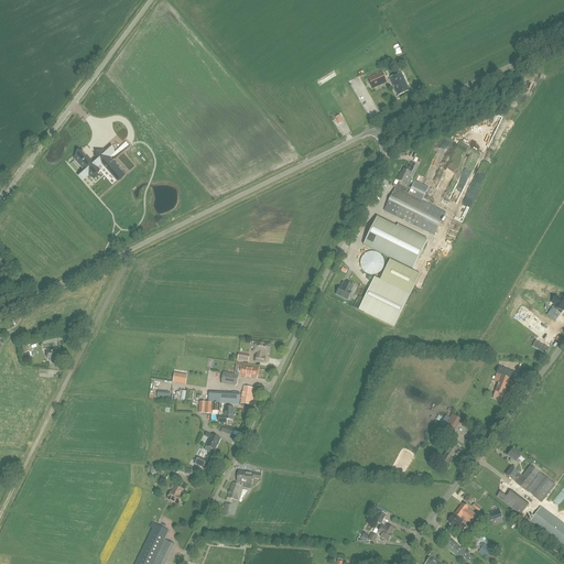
[(372,89),(387,83),(382,72),(368,78),(372,89)]
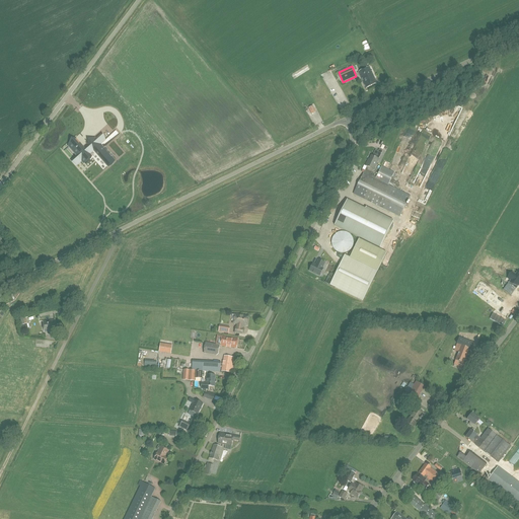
[(366,88),(377,83),(369,67),(359,72),(366,88)]
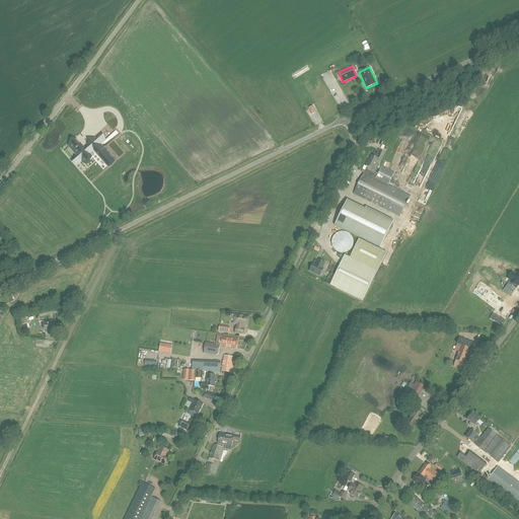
[(90,155),(88,154),(93,149),(108,166),(114,161),(110,158),(113,156),(105,147),(102,149),(94,139),(88,144),(89,145),(84,149),(80,145),(78,146),(74,141),(69,145),(84,162),(89,158),(88,157),(90,155)]
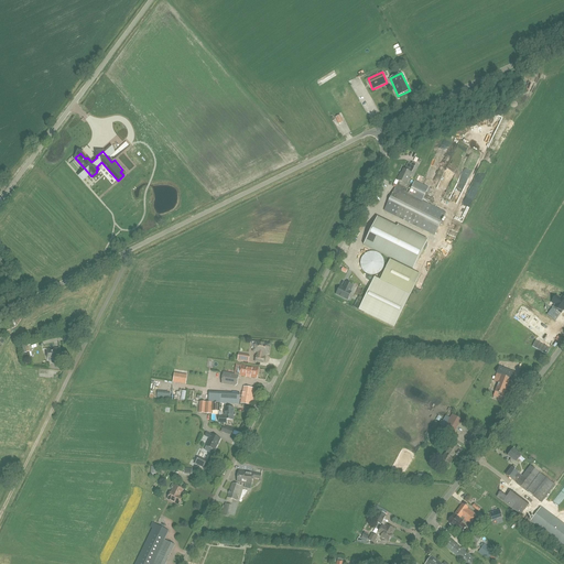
[(399,177),(407,181),(413,171),(405,166),(399,177)]
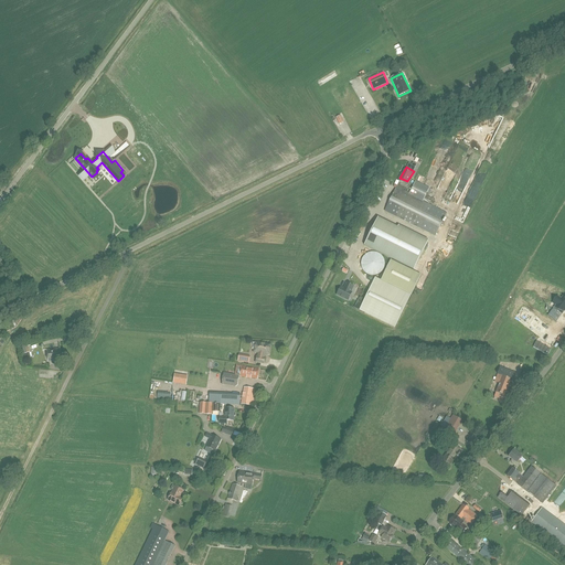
[(456,170),(446,168),(445,171),(447,172),(445,179),(452,181),(456,170)]
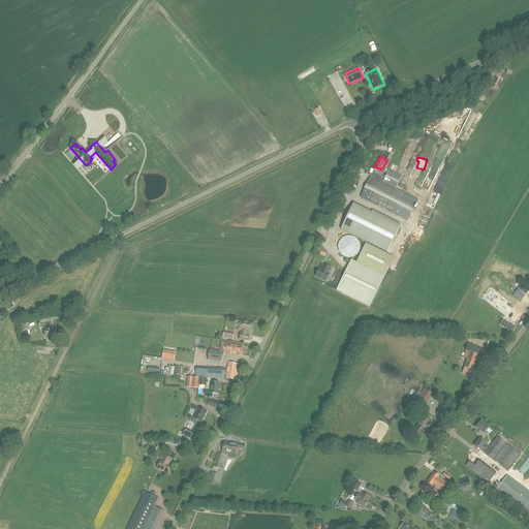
[(54,164),(55,162),(50,160),(47,167),(51,169),(52,166),(57,168),(59,166),(54,164)]
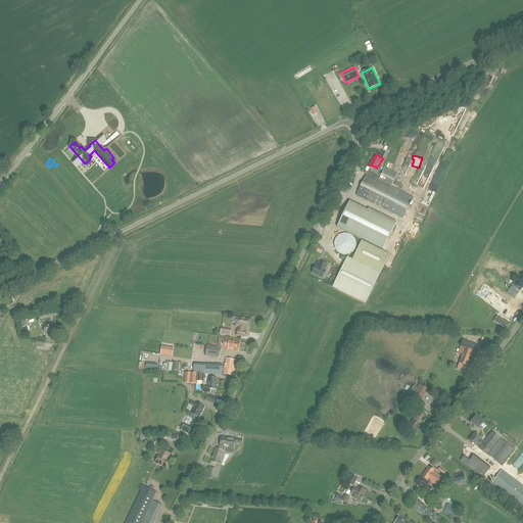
[(367,174),(357,195),(403,218),(414,197),(391,186),(397,174),(385,168),(379,179),(375,177),(374,177),(373,178),(367,174)]
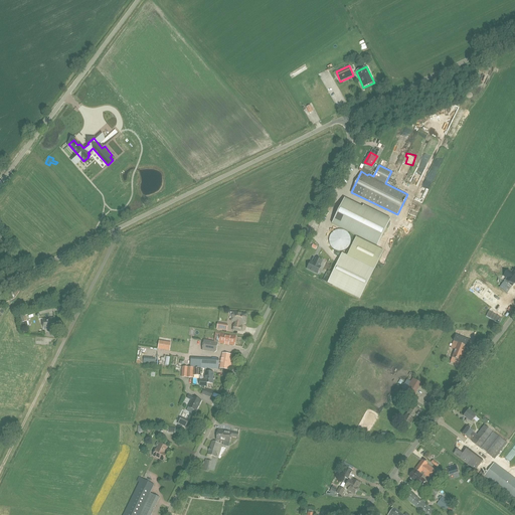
[(37,170),(44,175),(47,171),(39,166),(37,170)]
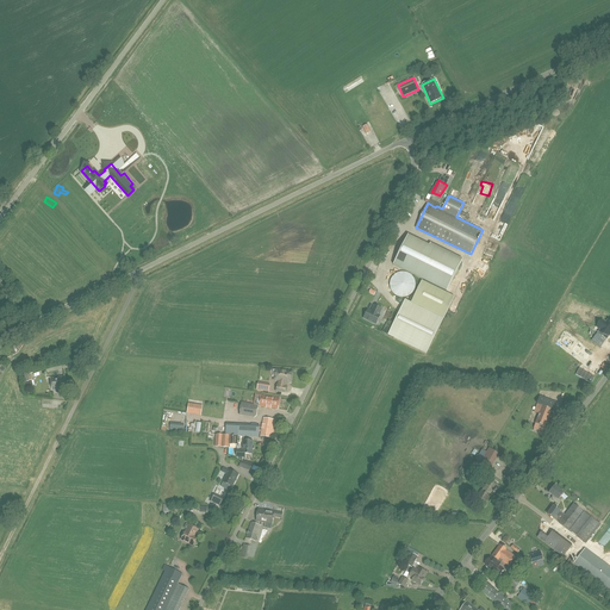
[(70,215),(74,212),(66,204),(63,206),(70,215)]
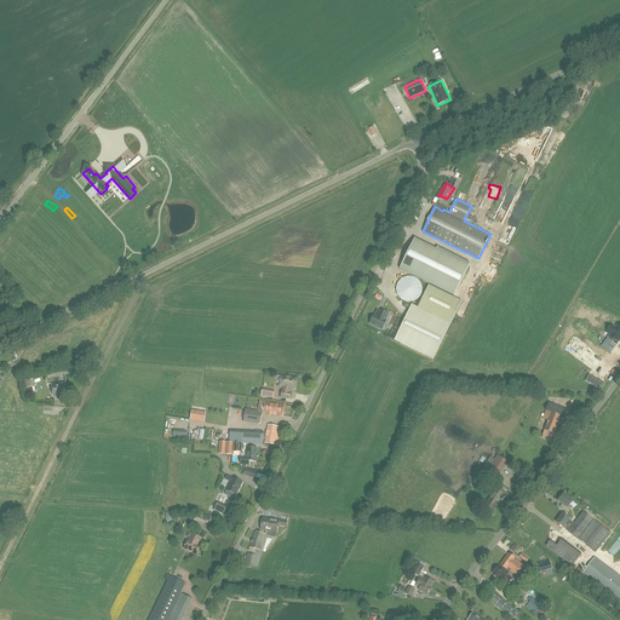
[(57,224),(61,228),(69,219),(65,216),(57,224)]
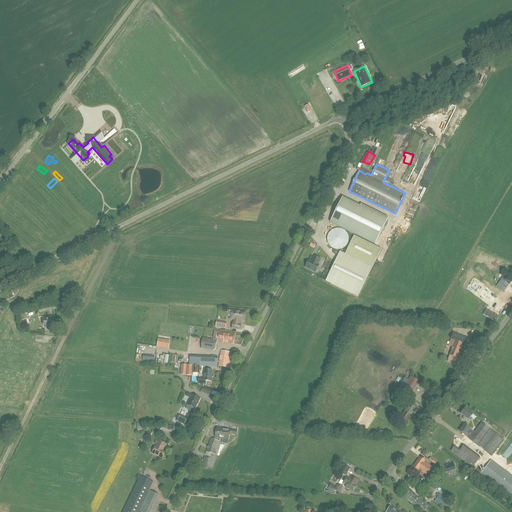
[(355,218),(361,206),(342,197),(330,222),(375,245),(382,232),(355,218)]
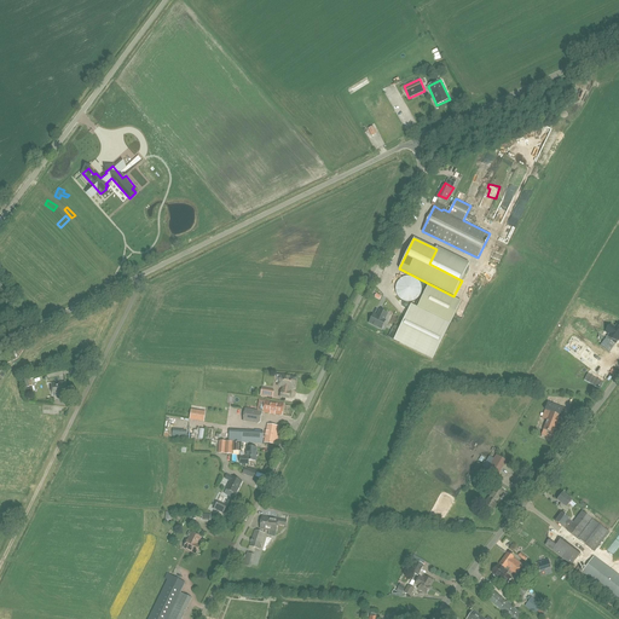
[(395,285),(395,289),(395,293),(397,295),(399,299),(401,301),(405,301),(409,302),(412,301),(415,301),(417,299),(420,295),(421,293),(422,289),(421,285),(420,283),(417,279),(415,278),(412,277),(409,276),(405,277),(401,278),(399,279),(397,283),(395,285)]
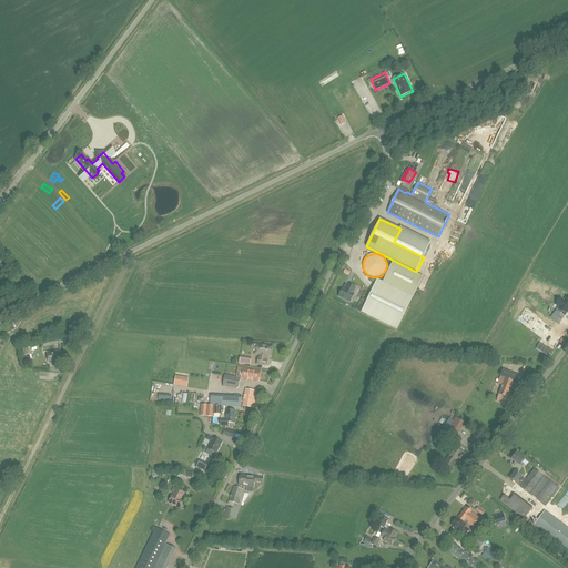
[(393,261),(383,282),(377,279),(362,312),(397,330),(423,276),(393,261)]
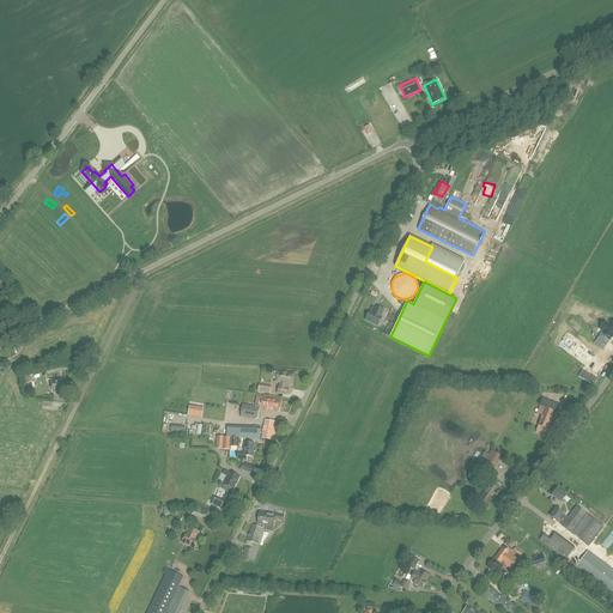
[(383,310),(377,307),(374,314),(370,311),(365,320),(378,326),(382,317),(381,317),(383,310)]
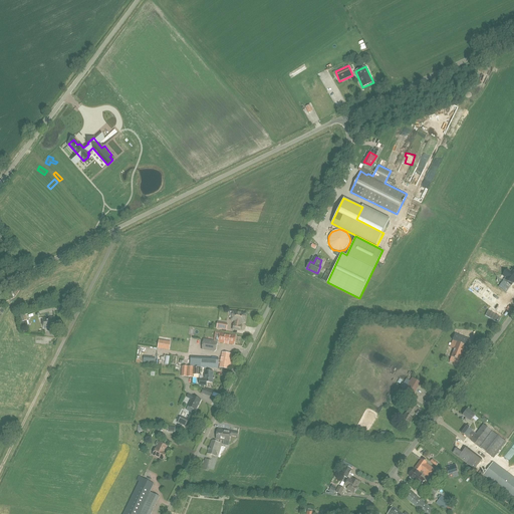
[(506,278),(500,286),(503,289),(508,283),(511,285),(513,282),(513,281),(513,270),(512,269),(510,272),(507,269),(503,275),(506,278)]
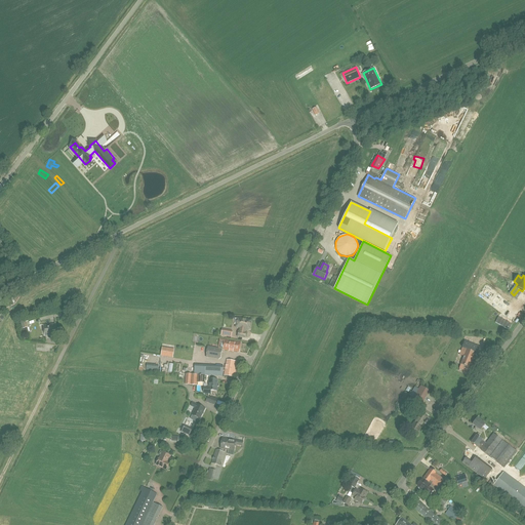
[(490,301),(501,310),(508,301),(496,293),(490,301)]
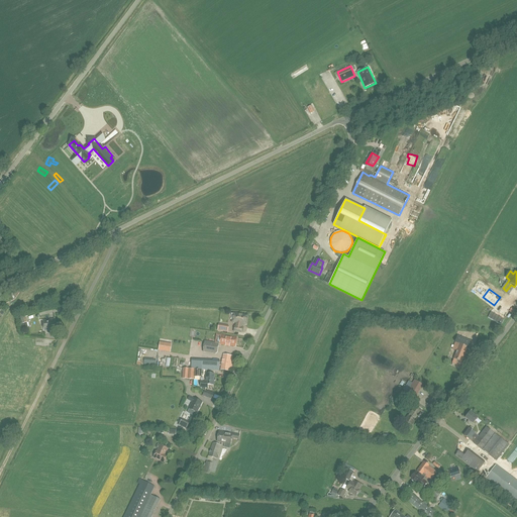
[(241,327),(242,323),(246,324),(247,316),(237,314),(238,313),(234,313),(233,313),(232,320),(234,320),(234,322),(236,323),(236,326),(235,326),(234,331),(242,332),(243,327),(241,327)]
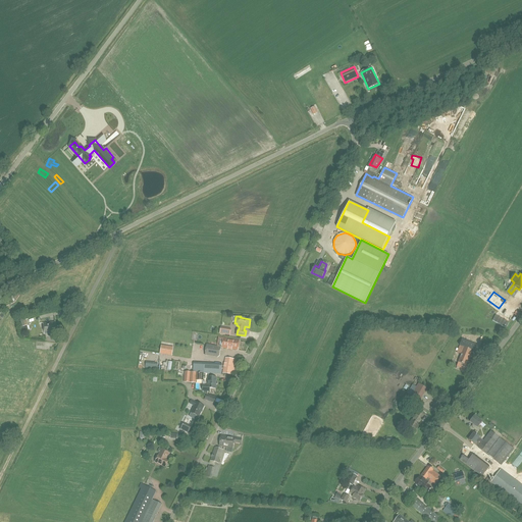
[(44,334),(57,332),(55,321),(43,323),(44,334)]
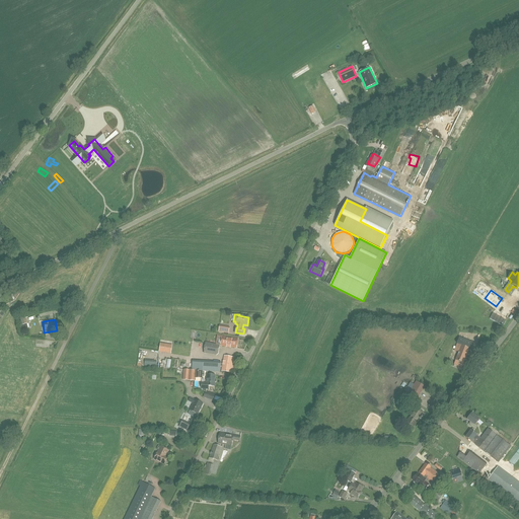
[(236,348),(238,339),(222,336),(221,346),(220,346),(236,348)]
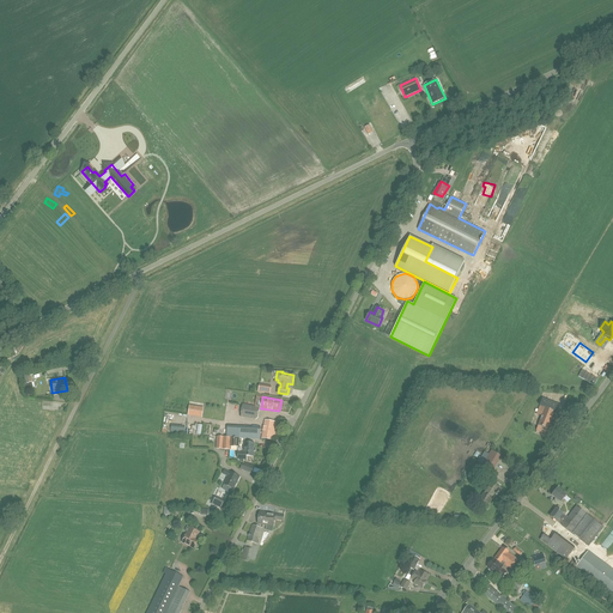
[(559,405),(544,399),(542,399),(536,414),(541,417),(536,431),(546,435),(552,419),(554,412),(556,412),(559,405)]
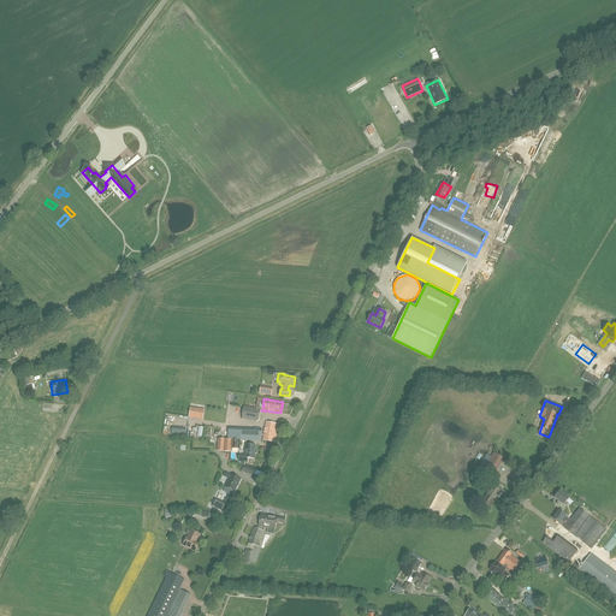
[(262,410),(256,409),(244,407),(242,419),(260,421),(261,410),(262,410)]
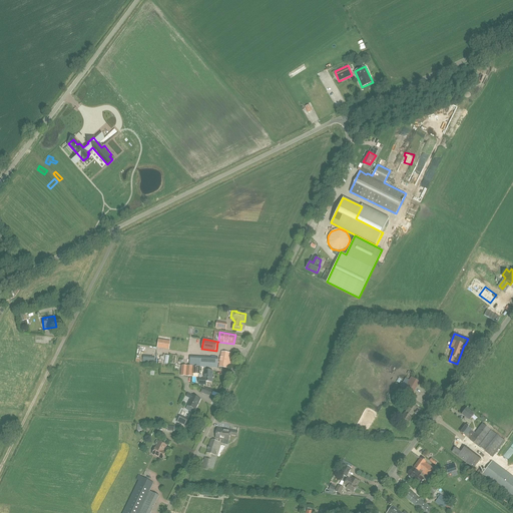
[(229,365),(231,354),(221,352),(218,367),(226,368),(227,365),(229,365)]
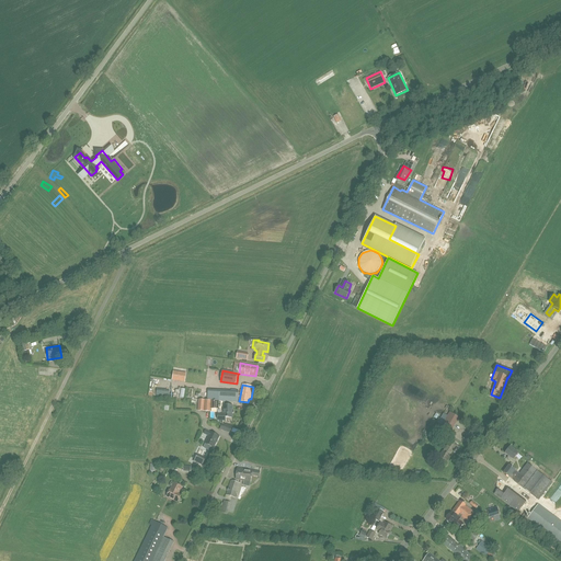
[(218,401),(238,402),(239,393),(219,392),(218,401)]
